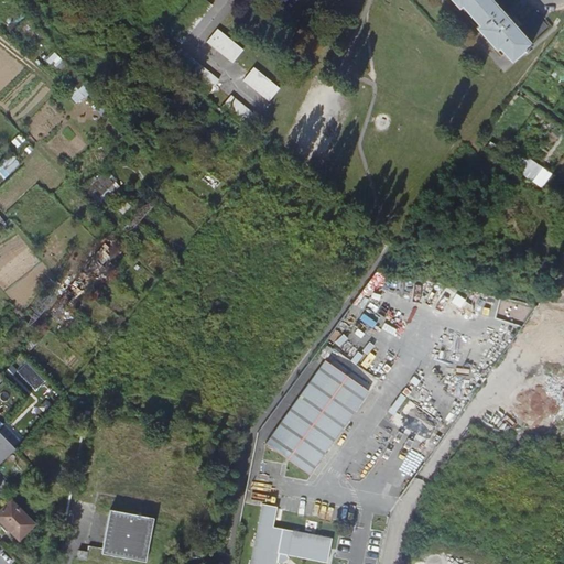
[(529,47),(516,31),(510,24),(511,23),(506,17),(505,18),(487,0),(449,0),(457,9),(461,7),(479,28),(477,30),(496,51),(498,49),(511,63),(523,52),(525,54),(531,50),(529,47)]
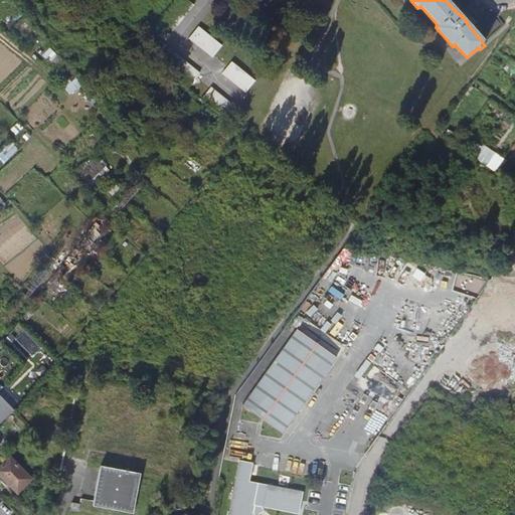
[(471,28),(483,43),(501,26),(489,13),(471,28)]
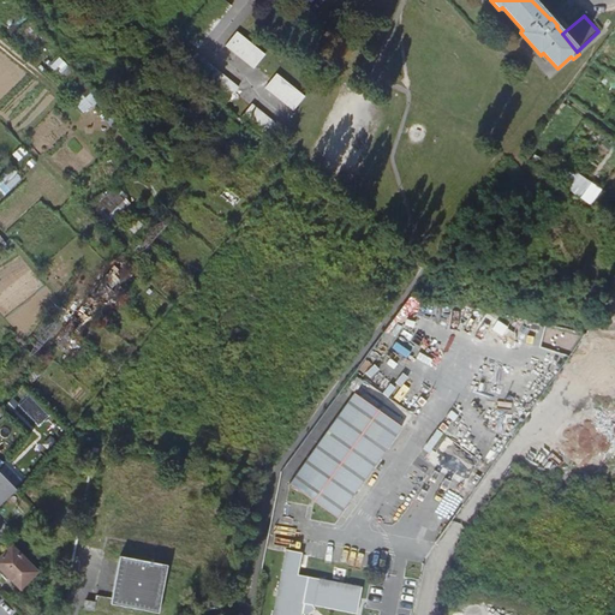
[(238,30),(227,45),(256,66),(267,52),(238,30)]
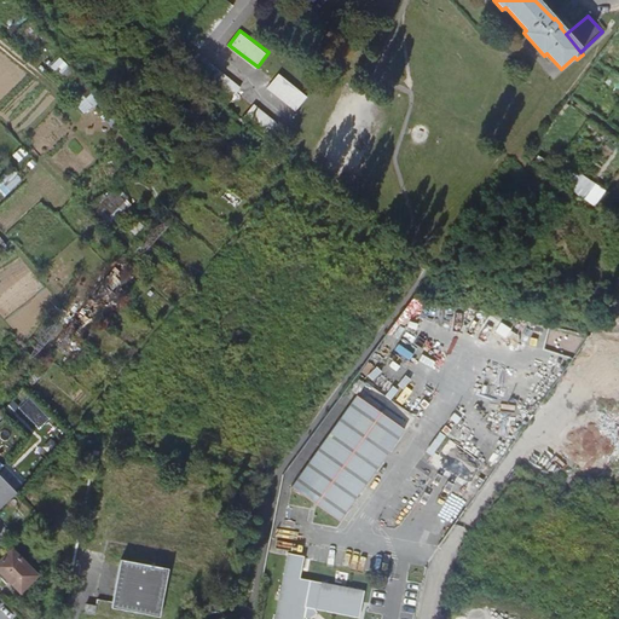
[(268,86),(296,109),(308,94),(281,73),(268,86)]
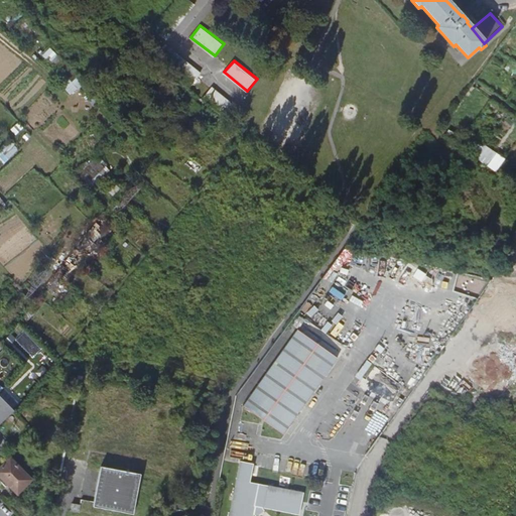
[(222,112),(231,101),(213,86),(204,97),(222,112)]
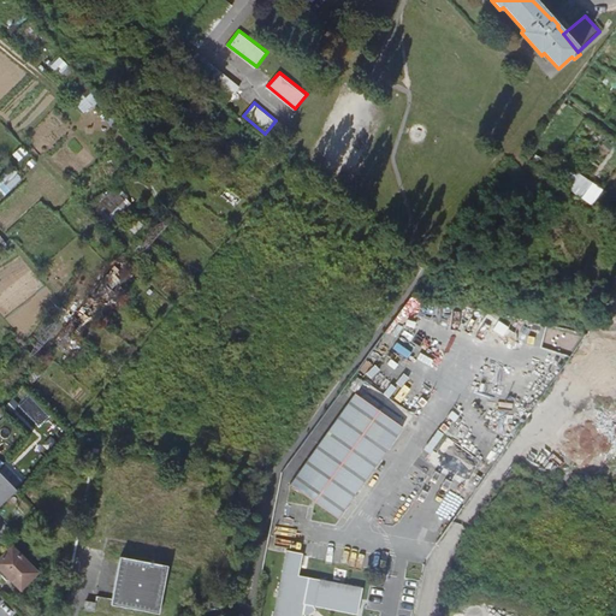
[(0,179),(0,183),(9,191),(22,175),(11,166),(0,179)]
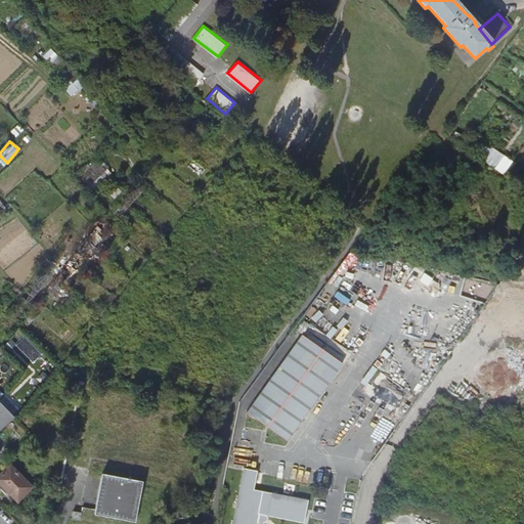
[(504,155),(497,168),(506,172),(512,159),(504,155)]
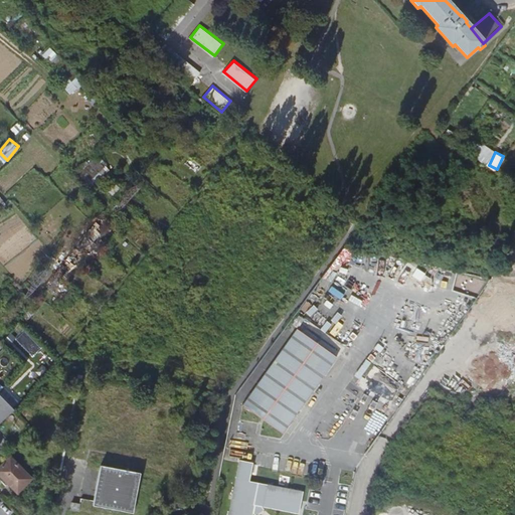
[(77,170),(91,185),(111,168),(98,153),(77,170)]
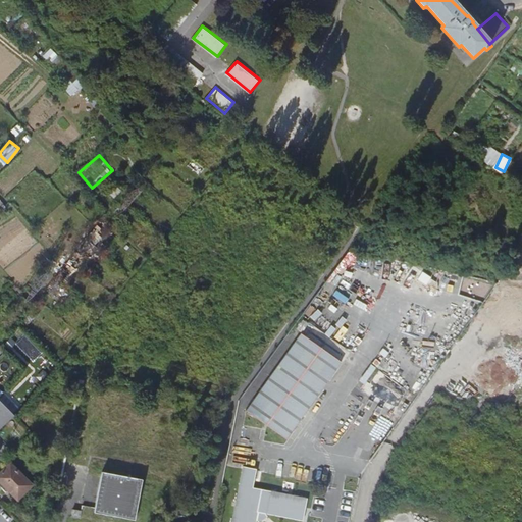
[(49,225),(41,232),(52,246),(60,240),(49,225)]
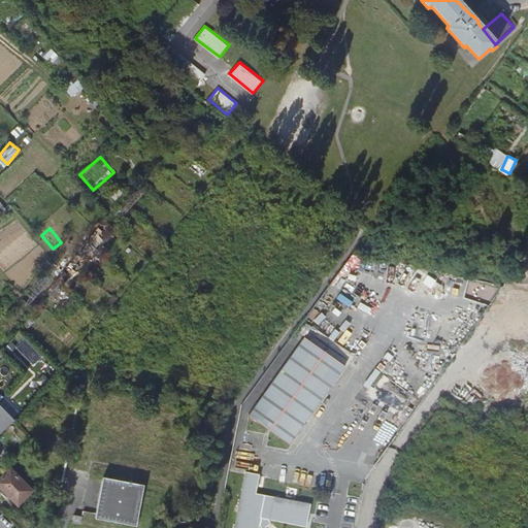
[(24,317),(32,307),(24,299),(22,301),(17,296),(10,302),(24,317)]
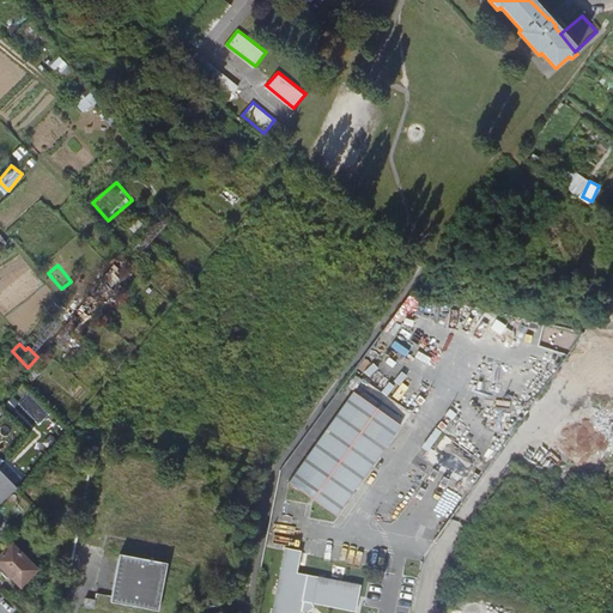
[(353,393),(286,481),(331,517),(399,429),(353,393)]
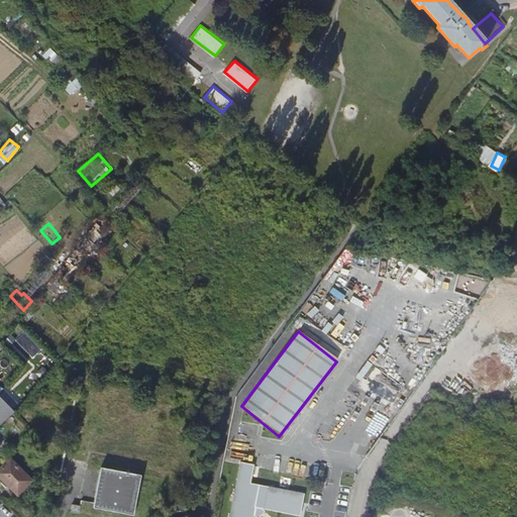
[(0,425),(15,411),(0,396),(0,425)]
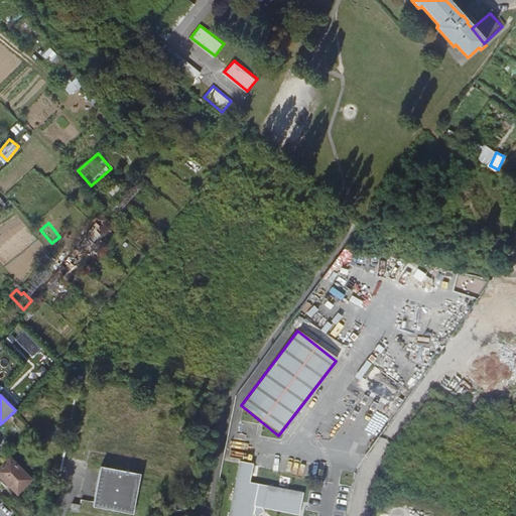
[(17,494),(30,480),(10,459),(0,469),(0,481),(2,484),(4,481),(17,494)]
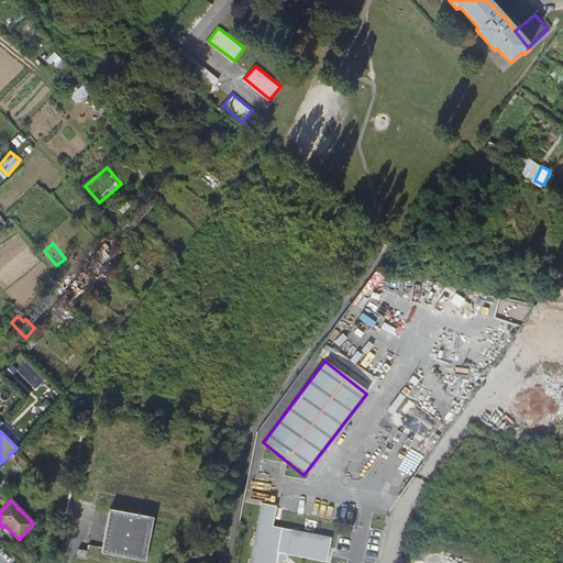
[(263,503),(251,562),(276,562),(277,559),(285,553),(327,562),(332,538),(274,526),(277,506),(263,503)]
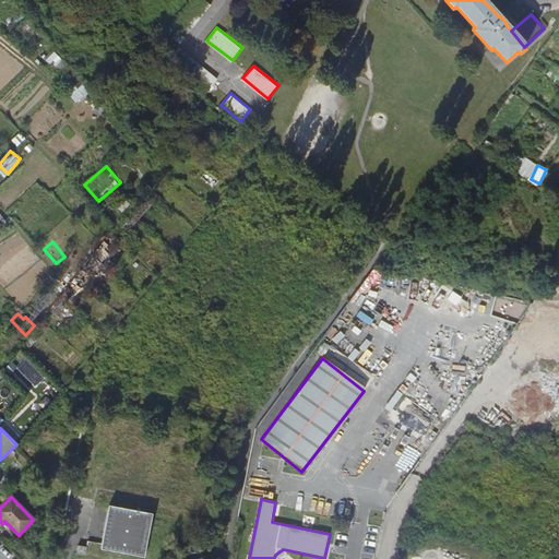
[(100,549),(144,557),(152,514),(109,506),(100,549)]
